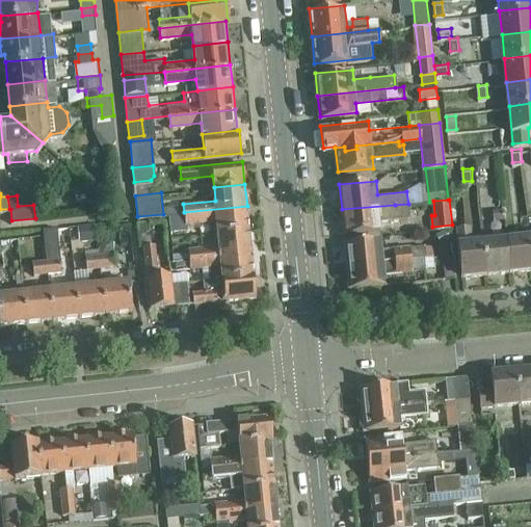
[(395,205),(342,209),(344,232),(380,228),(379,218),(409,215),(408,204),(395,205)]
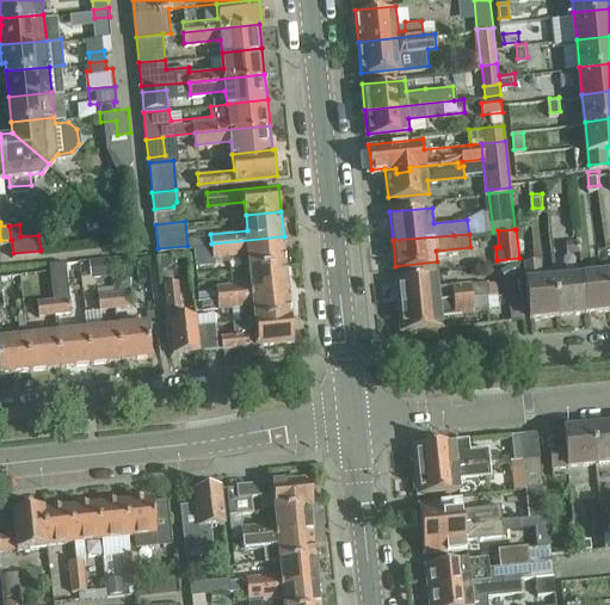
[(287,263),(284,236),(211,244),(213,255),(250,252),(251,267),(287,263)]
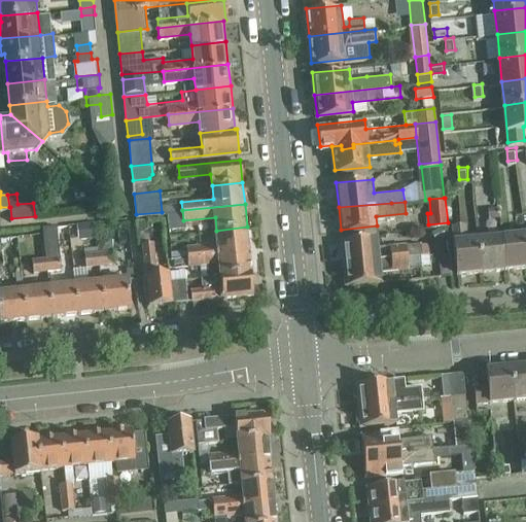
[(488,206),(489,216),(499,215),(498,205),(488,206)]
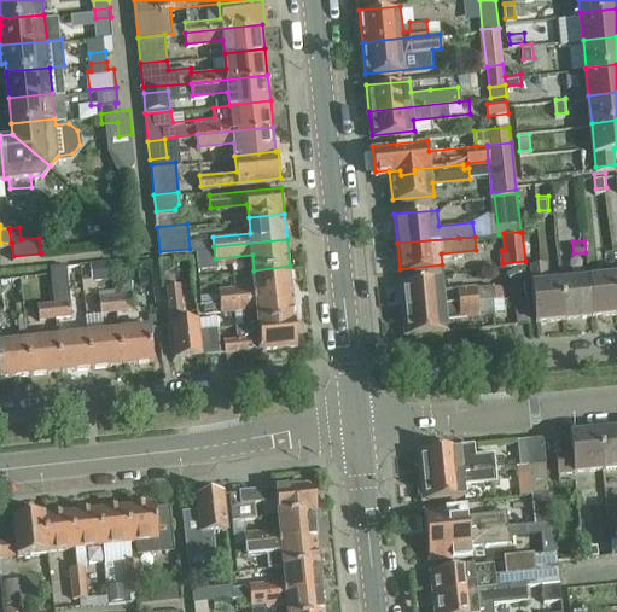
[(111,258),(94,261),(95,278),(112,275),(111,258)]
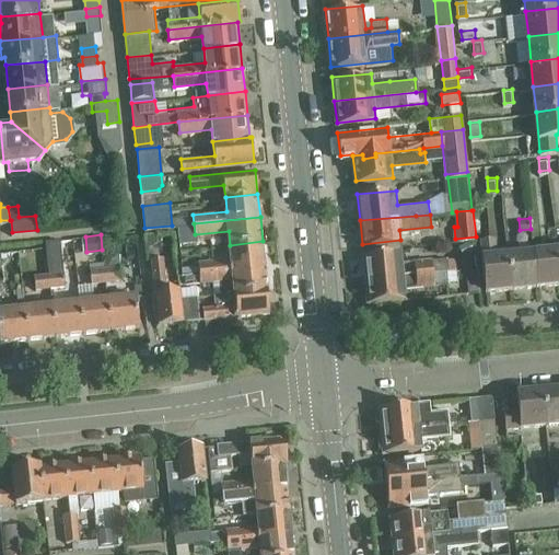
[(511,286),(508,252),(497,253),(495,236),(480,238),(486,289),(511,286)]
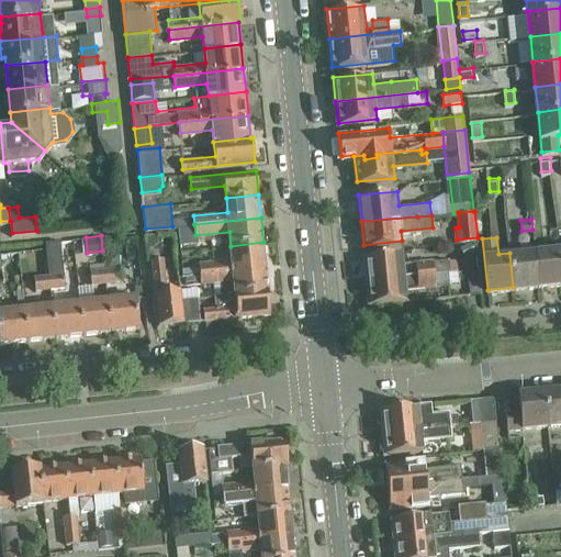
[(471,238),(462,243),(468,253),(477,248),(471,238)]
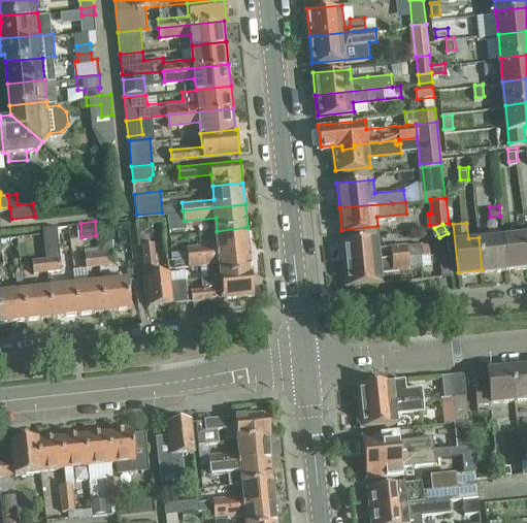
[(248,227),(217,231),(218,243),(187,247),(188,255),(250,249),(248,227)]
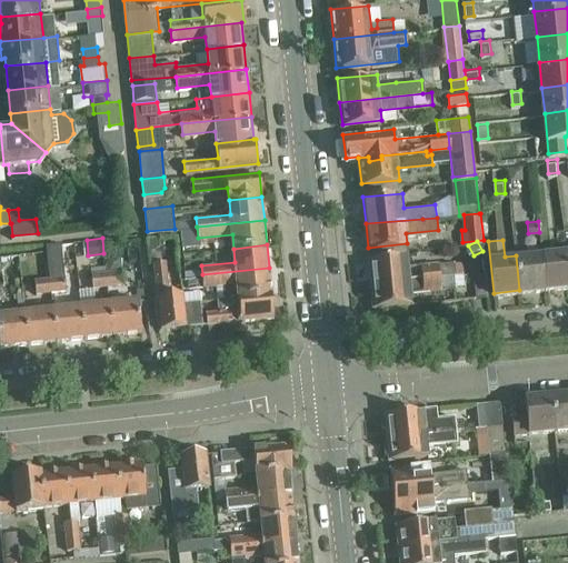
[(567,251),(540,253),(545,288),(567,284),(567,251)]
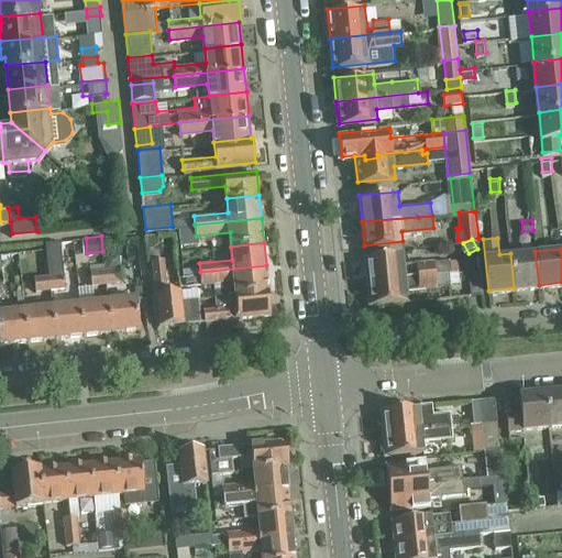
[(367,281),(459,271),(458,258),(451,259),(451,258),(405,262),(404,251),(365,254),(367,281)]
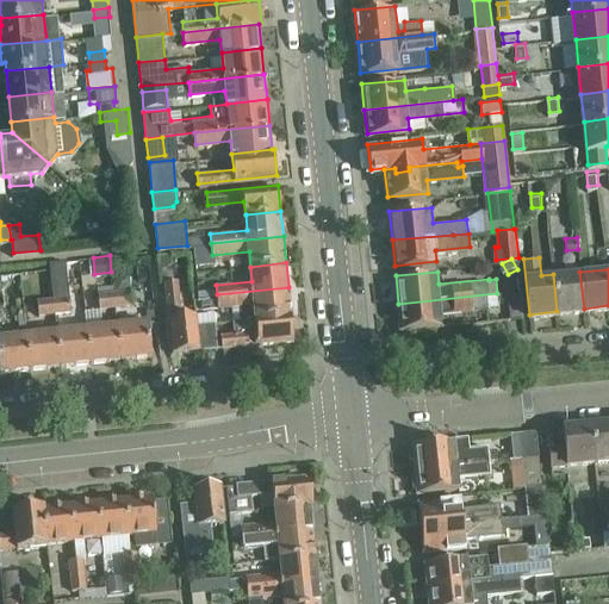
[(584,309),(579,272),(553,274),(557,311),(584,309)]
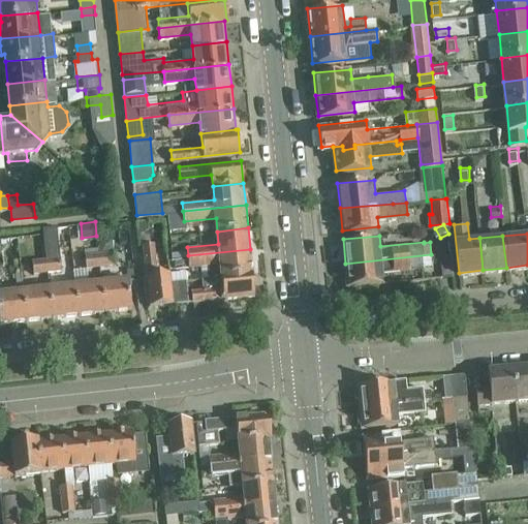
[(144,243),(148,283),(150,304),(174,302),(172,280),(187,278),(186,270),(158,273),(154,242),(144,243)]
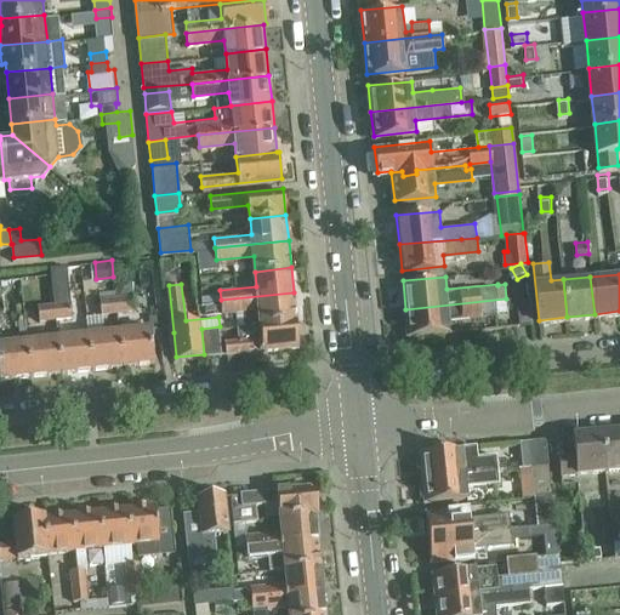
[(294,292),(221,300),(222,312),(259,308),(260,323),(296,319),(294,292)]
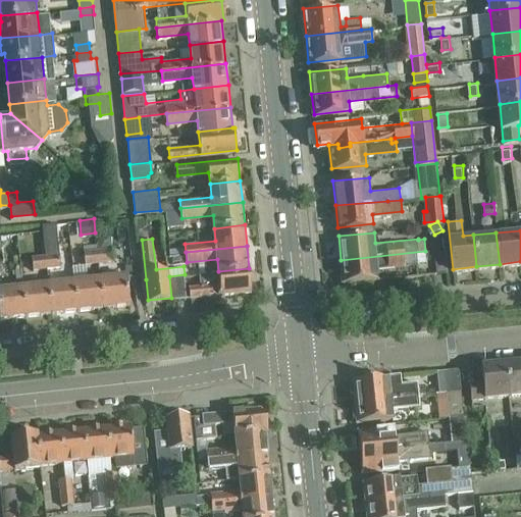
[(112,249),(99,250),(100,262),(114,261),(112,249)]
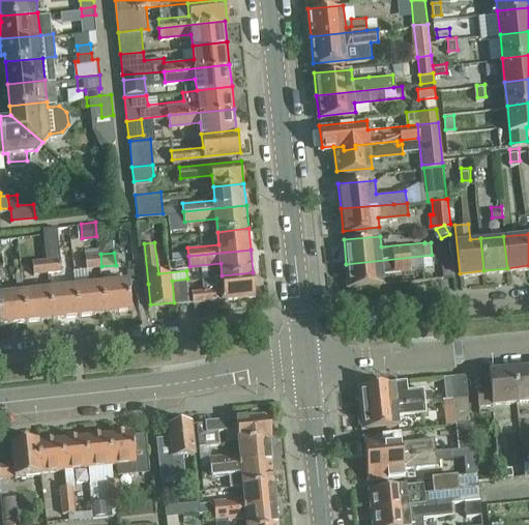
[(101,266),(100,254),(87,256),(88,268),(101,266)]
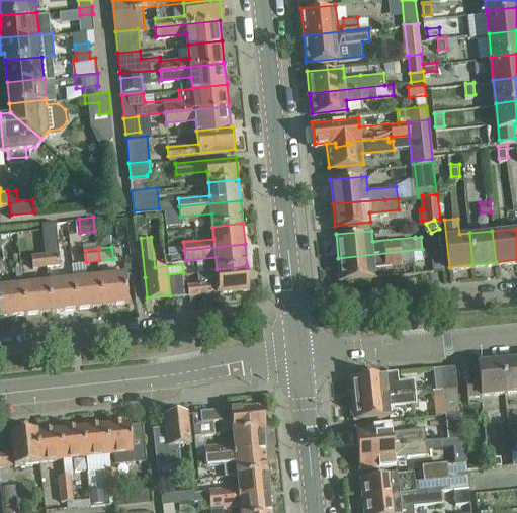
[(444,268),(442,248),(432,250),(434,269),(444,268)]
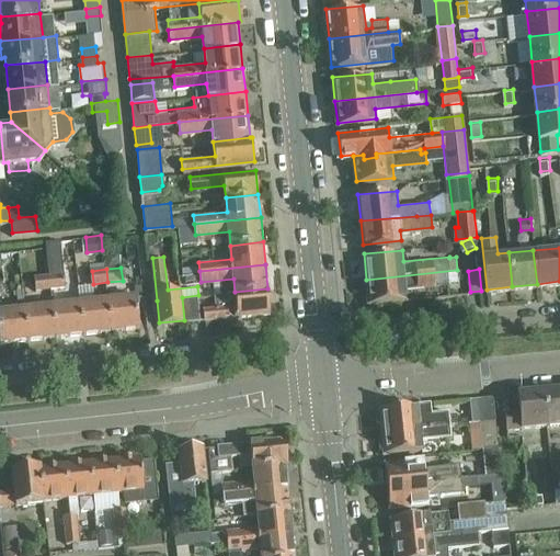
[(458,279),(457,270),(366,280),(368,302),(407,297),(406,286),(435,283),(435,282),(458,279)]
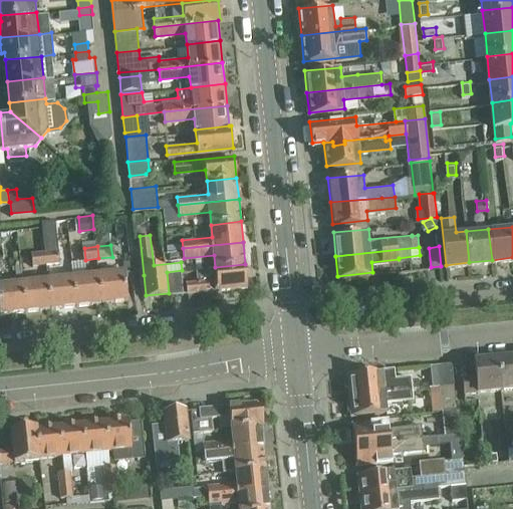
[(183,248),(171,249),(172,259),(184,258),(183,248)]
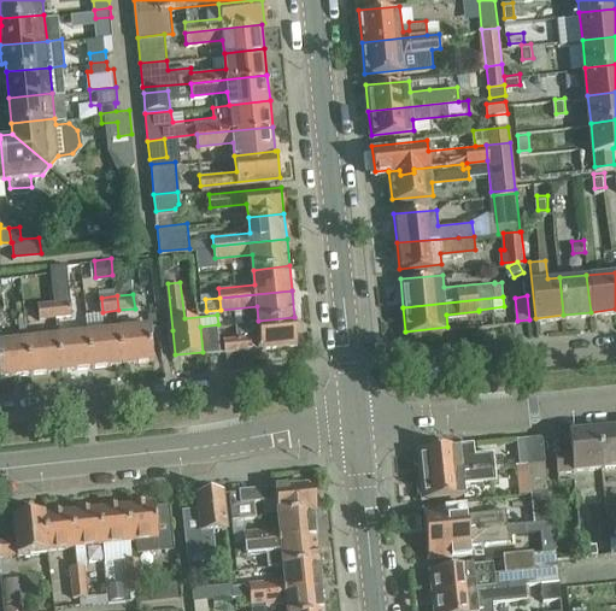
[(56,304),(57,318),(74,316),(71,301),(56,304)]
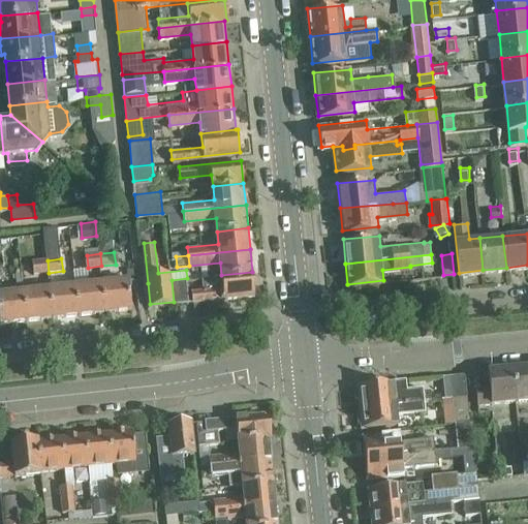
[(49,273),(48,260),(34,262),(35,274),(49,273)]
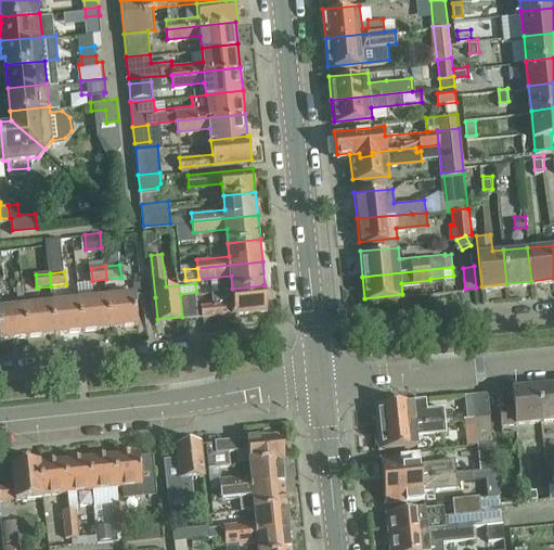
[(265,285),(232,289),(213,291),(214,303),(201,304),(202,315),(267,308),(265,285)]
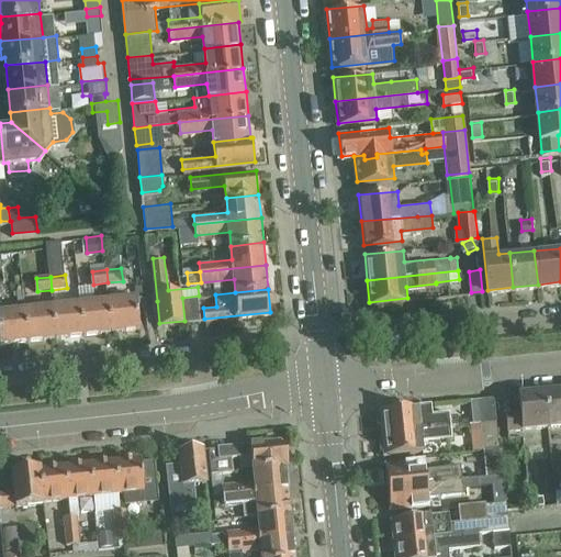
[(137,296),(109,299),(112,329),(139,325),(137,296)]
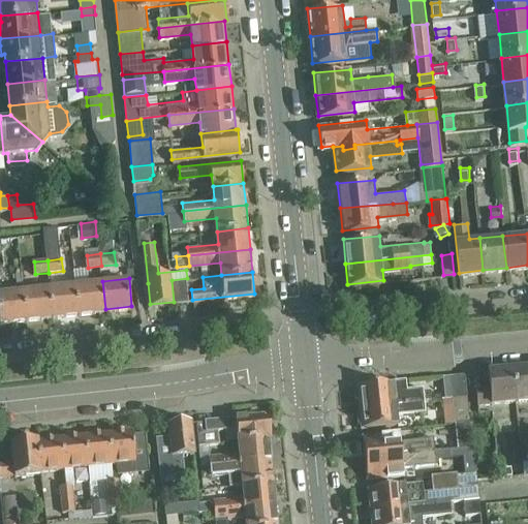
[(187,278),(172,280),(174,302),(189,300),(187,279),(187,278)]
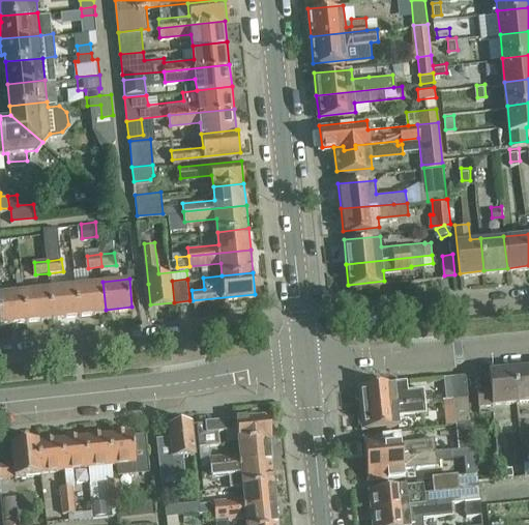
[(106,310),(103,282),(77,285),(80,313),(106,310)]
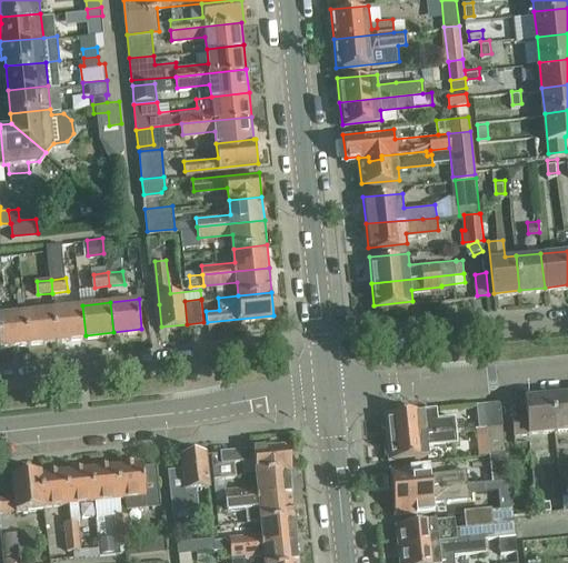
[(86,335),(82,305),(55,309),(58,338),(86,335)]
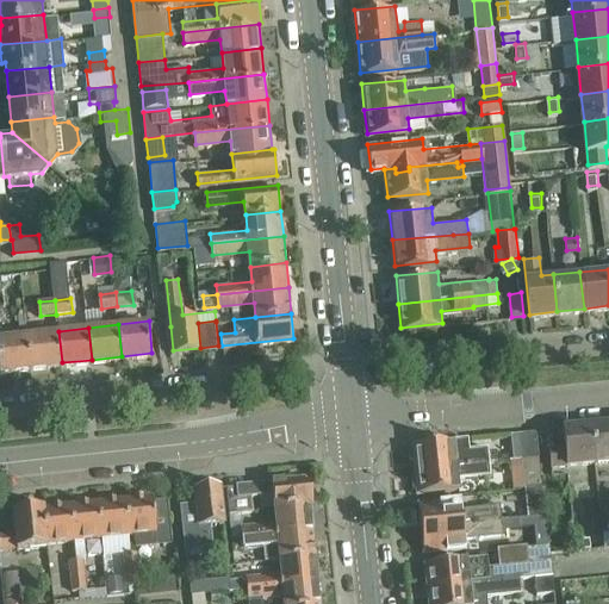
[(62,362),(58,331),(26,334),(30,366),(62,362)]
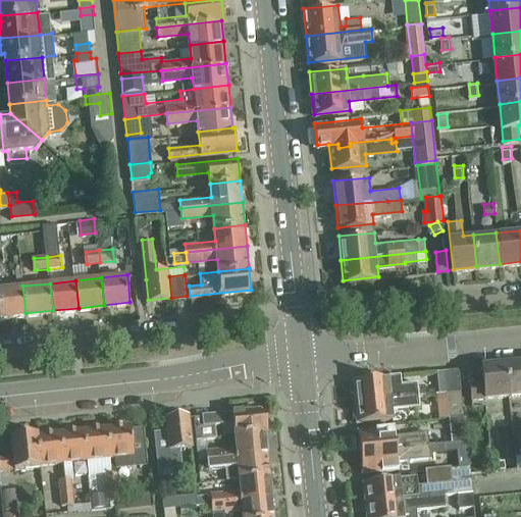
[(25,313),(22,286),(0,288),(0,314),(0,316),(25,313)]
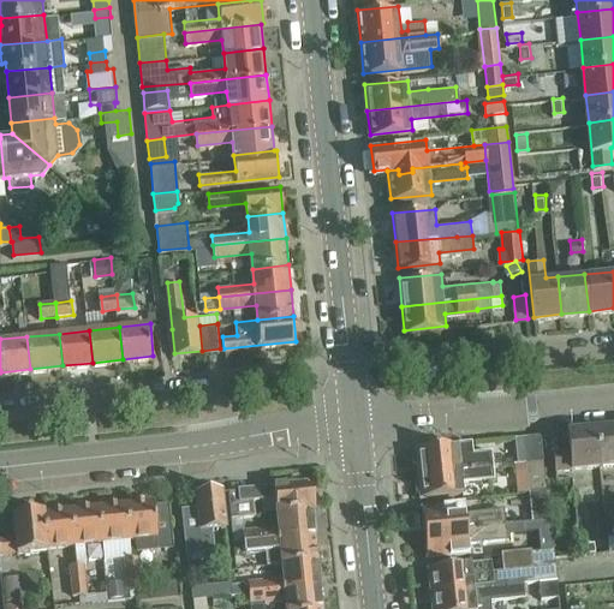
[(613,423),(597,425),(601,463),(613,460),(613,423)]
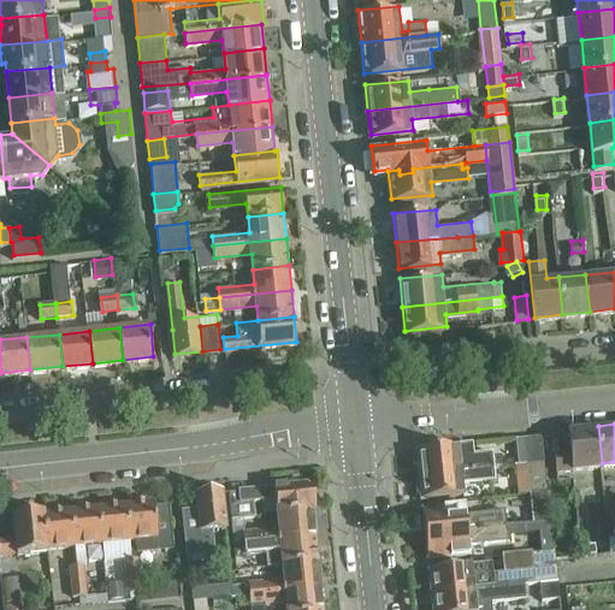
[(602,463),(598,426),(569,430),(571,448),(555,449),(557,468),(602,463)]
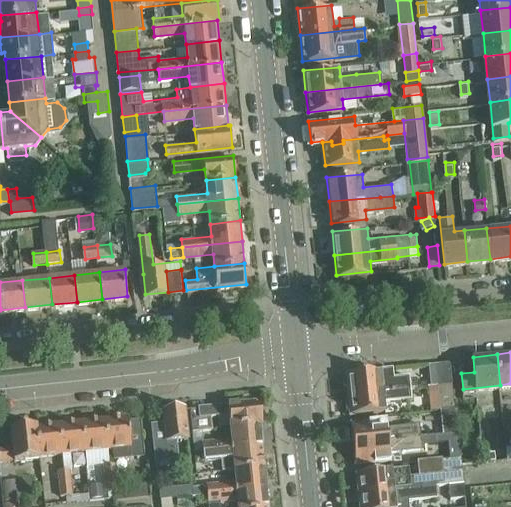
[(450,359),(436,361),(438,382),(452,380),(450,359)]
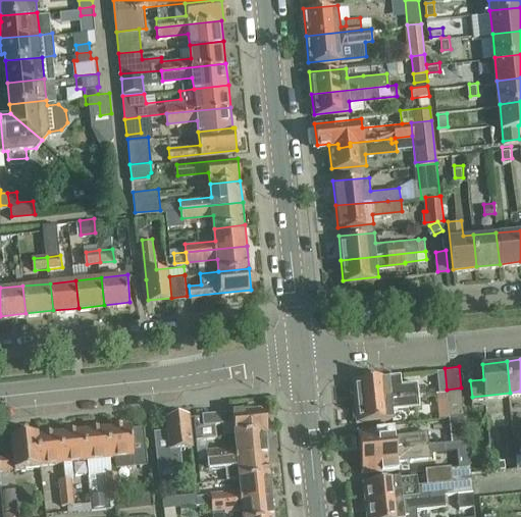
[(356,400),(419,393),(426,392),(425,382),(418,382),(418,380),(402,382),(401,373),(353,377),(354,383),(351,385),(352,392),(355,394),(356,400)]
